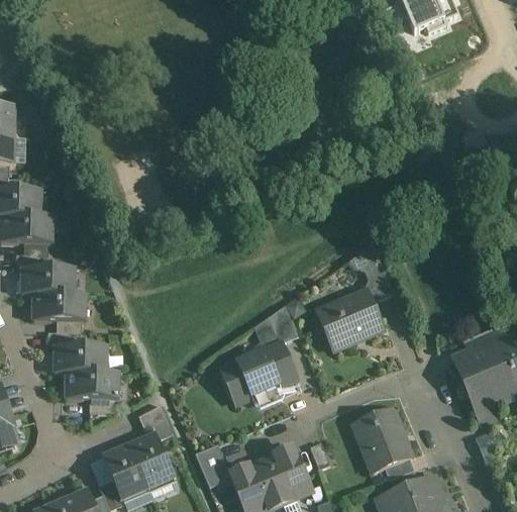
[(399,0),(381,0),(385,8),(400,2),(399,0)]
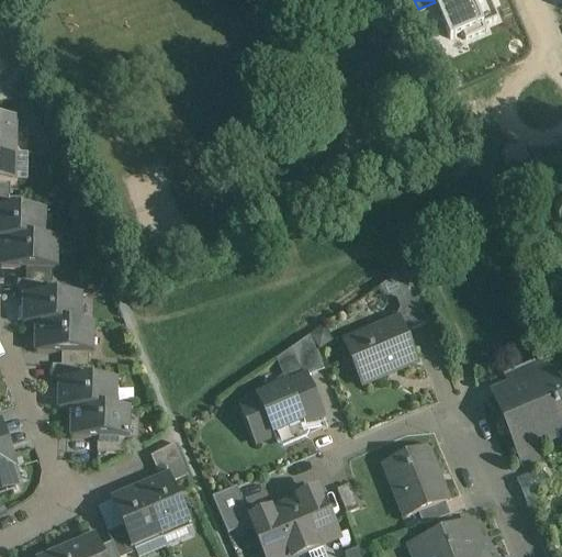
[(473,26),(461,0),(434,0),(435,2),(449,36),(473,26)]
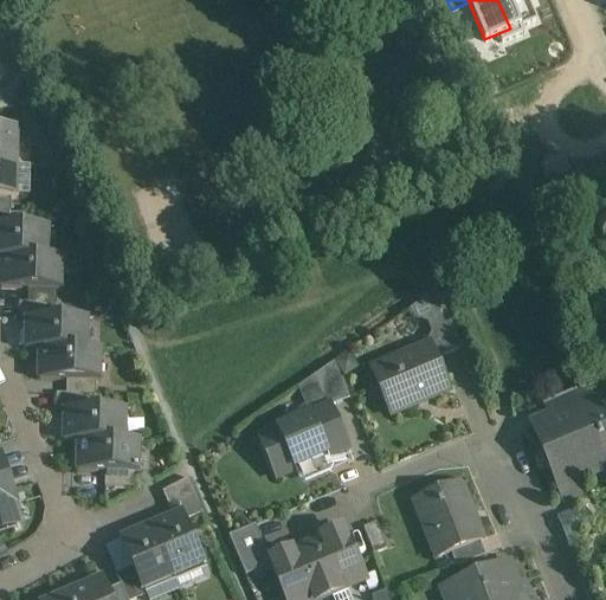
[(497,0),(510,28),(535,18),(528,0),(497,0)]
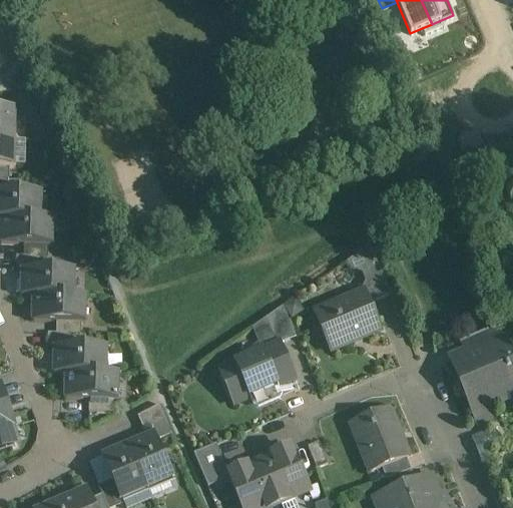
[(14,108),(0,107),(0,135),(13,136),(14,108)]
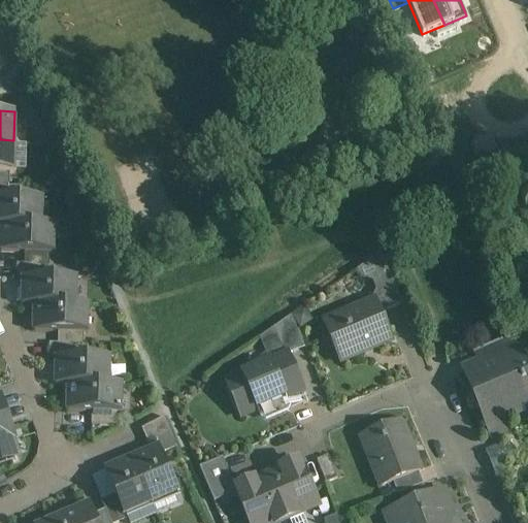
[(13,140),(0,139),(0,168),(9,169),(13,169),(13,140)]
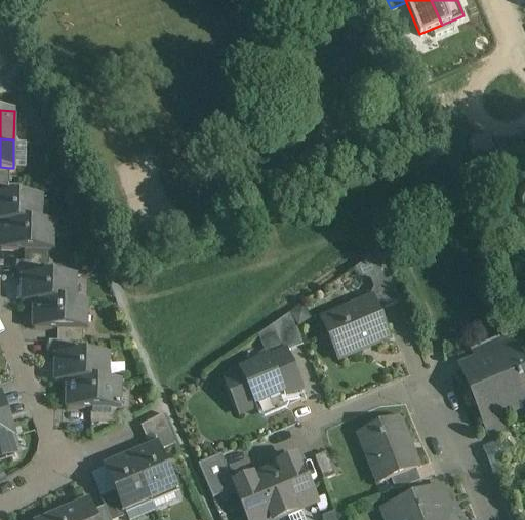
[(147,220),(177,205),(149,147),(118,161),(147,220)]
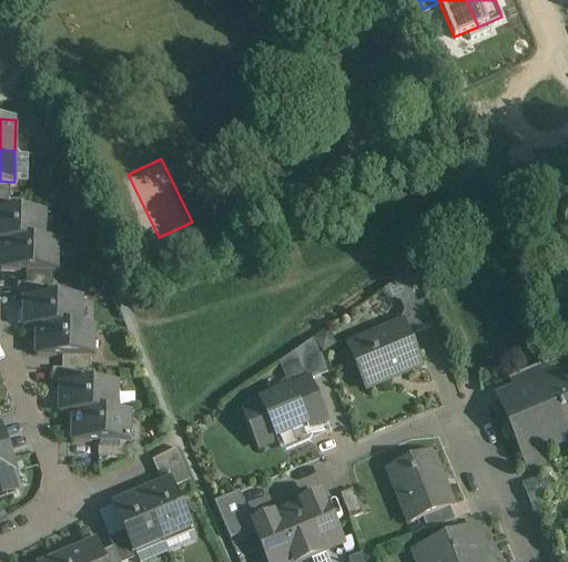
[(10,182),(0,181),(0,194),(9,195),(10,195),(10,182)]
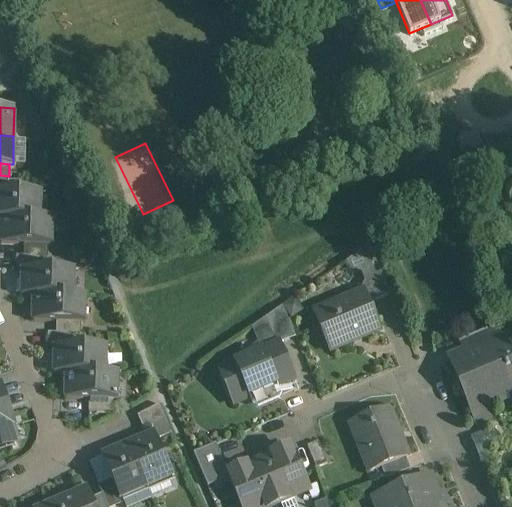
[(7,188),(0,187),(0,214),(54,215),(42,214),(42,189),(7,188)]
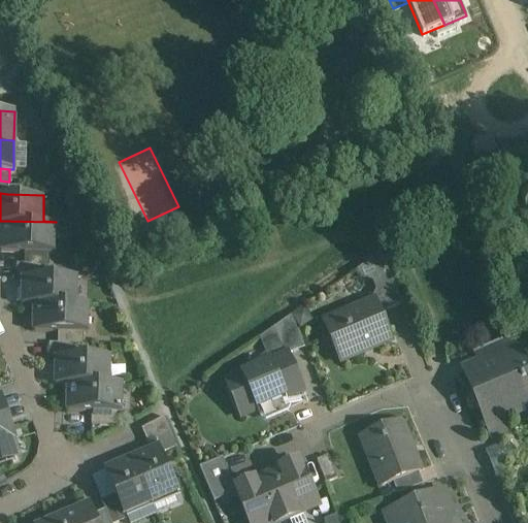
[(56,222),(0,221),(2,222),(1,248),(25,249),(50,250),(55,250),(56,222)]
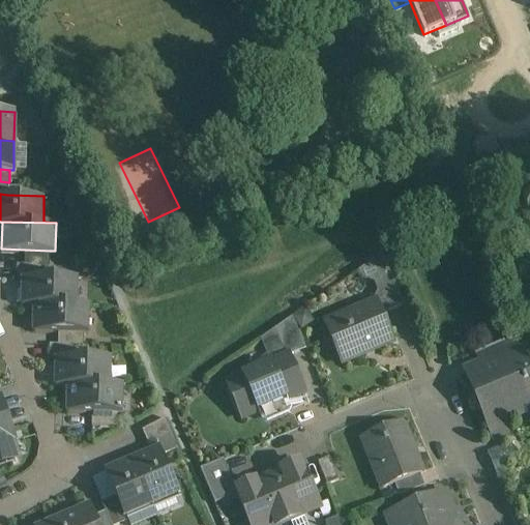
[(50,251),(25,250),(24,261),(16,261),(17,262),(50,262),(50,251)]
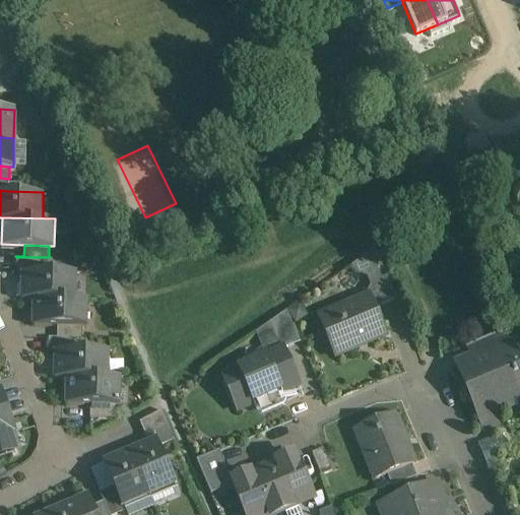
[(49,257),(16,257),(15,269),(23,269),(41,269),(41,258),(49,258),(49,257)]
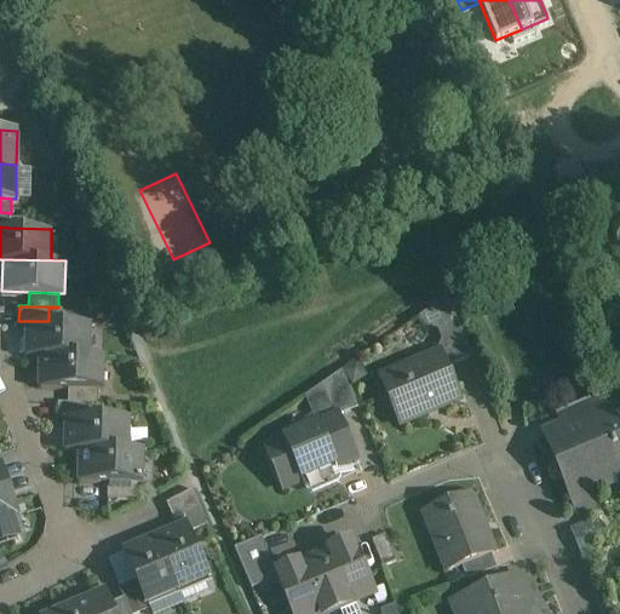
[(472,354),(458,317),(443,323),(458,360),(472,354)]
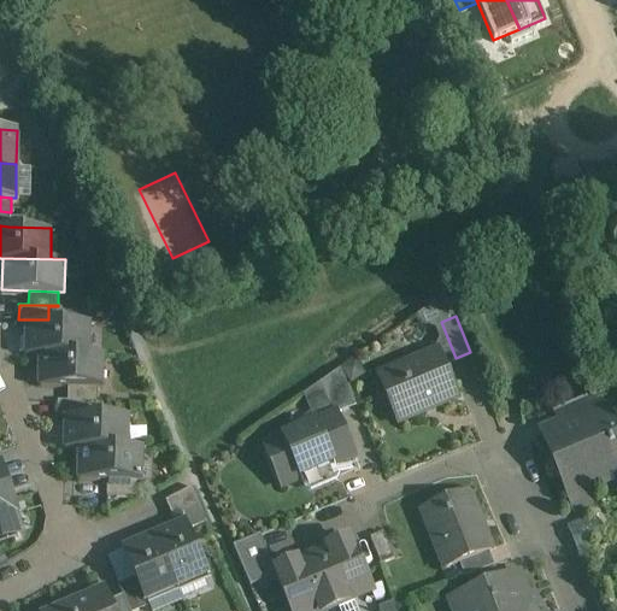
[(48,319),(28,319),(27,351),(104,353),(104,352),(89,352),(90,321),(48,319)]
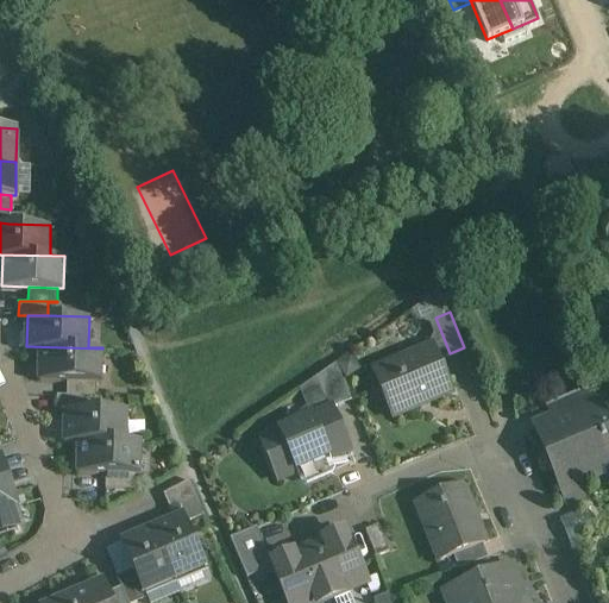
[(433,343),(372,369),(393,415),(419,403),(416,399),(451,384),(433,343)]
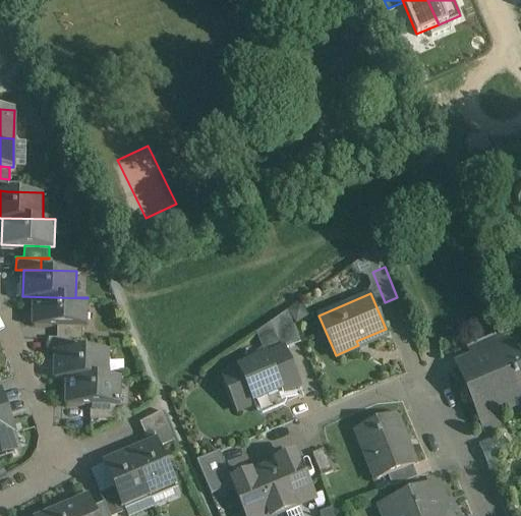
[(88,298),(22,296),(22,297),(35,297),(35,323),(57,324),(82,325),(88,325),(88,298)]
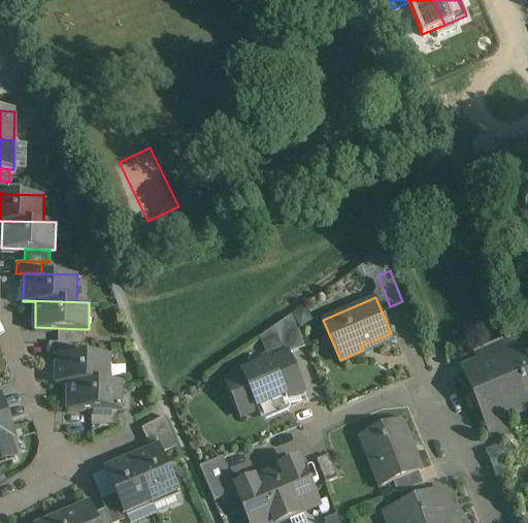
[(291,313),(273,325),(286,353),(289,352),(305,345),(291,313)]
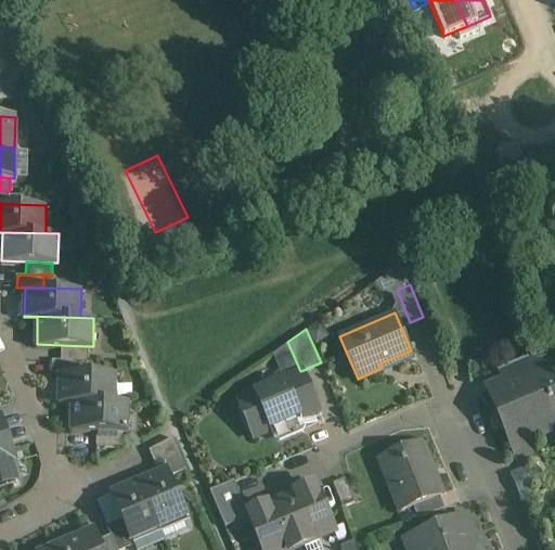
[(88,346),(61,345),(61,357),(52,357),(52,358),(88,359),(88,346)]
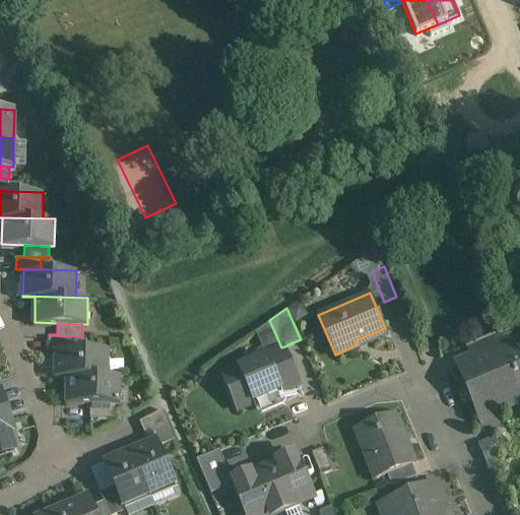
[(499,329),(475,339),(480,350),(480,351),(504,341),(499,329)]
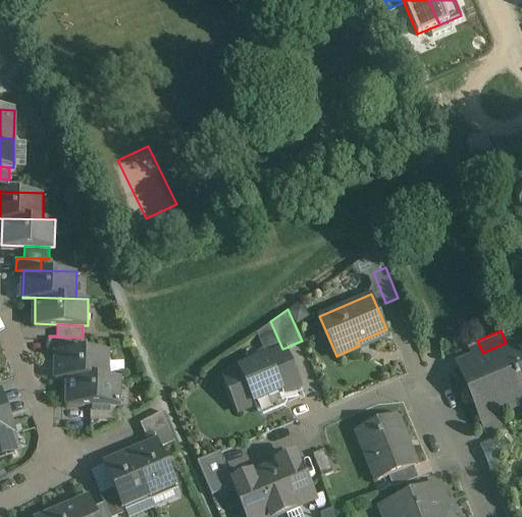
[(83,338),(49,337),(49,349),(56,349),(73,349),(73,338),(83,339),(83,338)]
